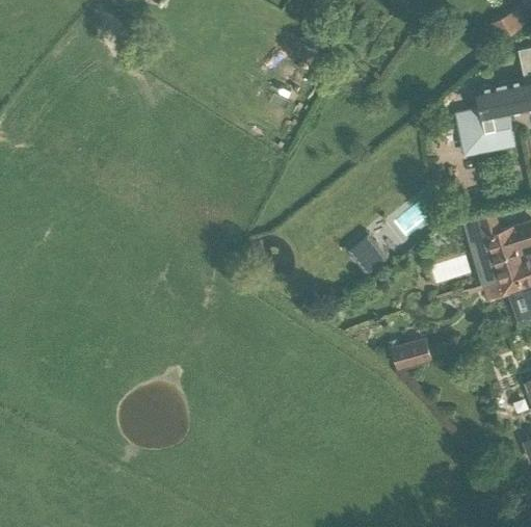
[(496,42),(528,24),(520,8),(487,26),(496,42)]
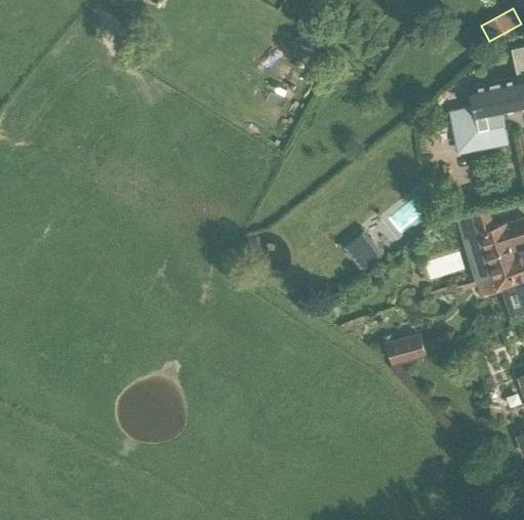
[(340,24),(331,17),(321,33),(331,39),(340,24)]
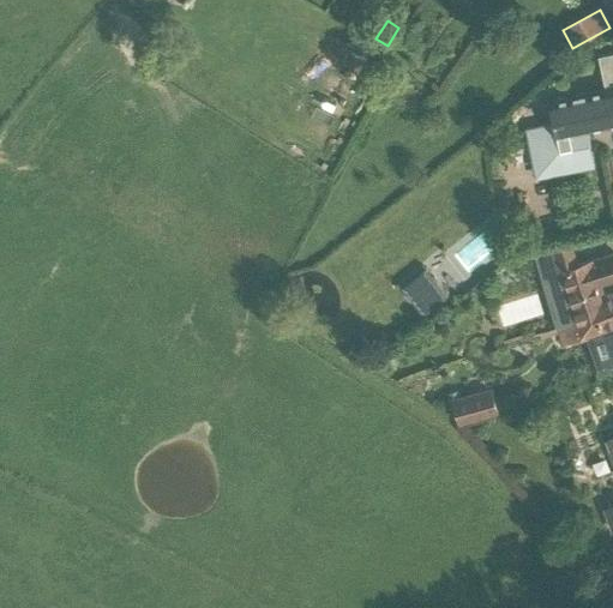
[(612,56),(598,60),(605,94),(548,106),(553,127),(541,130),(547,164),(590,156),(587,133),(612,127),(612,56)]
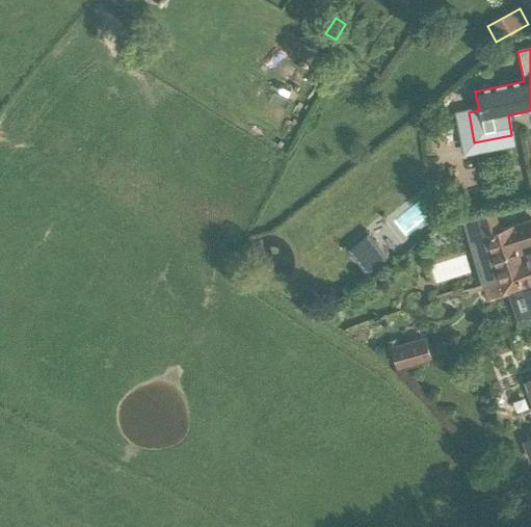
[(530,225),(511,232),(511,230),(499,234),(493,214),(463,224),(470,242),(477,240),(484,263),(492,261),(499,283),(483,288),(487,301),(523,290),(514,264),(522,261),(519,251),(530,245),(530,225)]
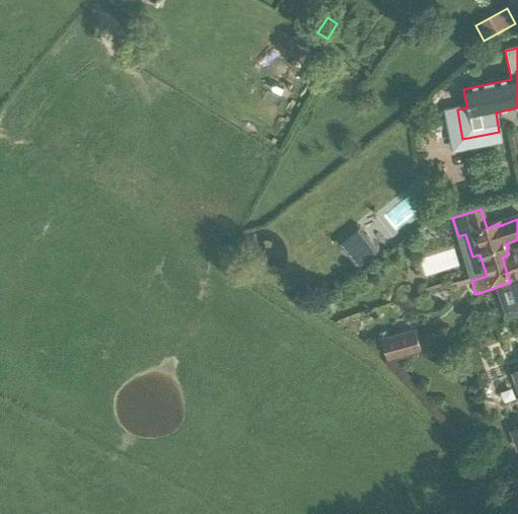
[(377,254),(364,238),(345,253),(357,270),(377,254)]
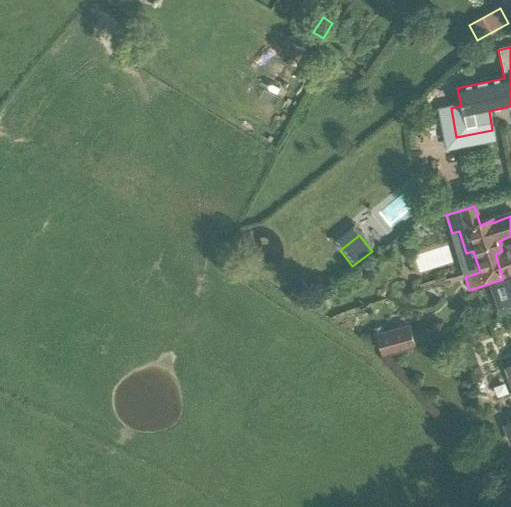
[(510,248),(502,251),(495,254),(503,279),(508,294),(510,295),(510,248)]
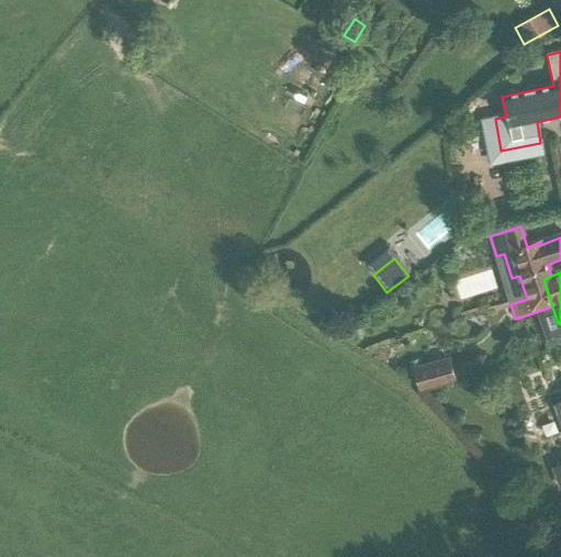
[(450,359),(414,369),(419,391),(457,381),(450,359)]
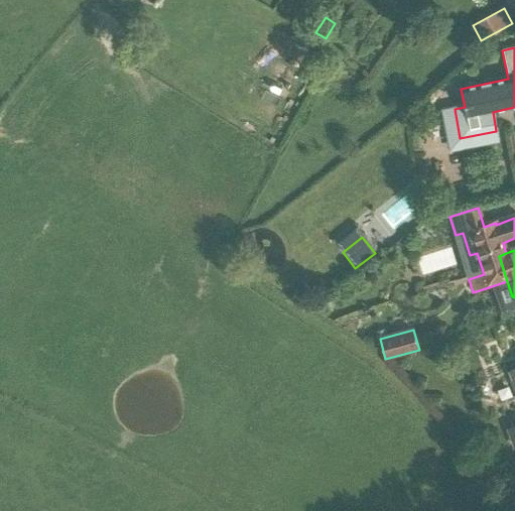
[(514,426),(506,430),(514,451),(514,450),(514,426)]
